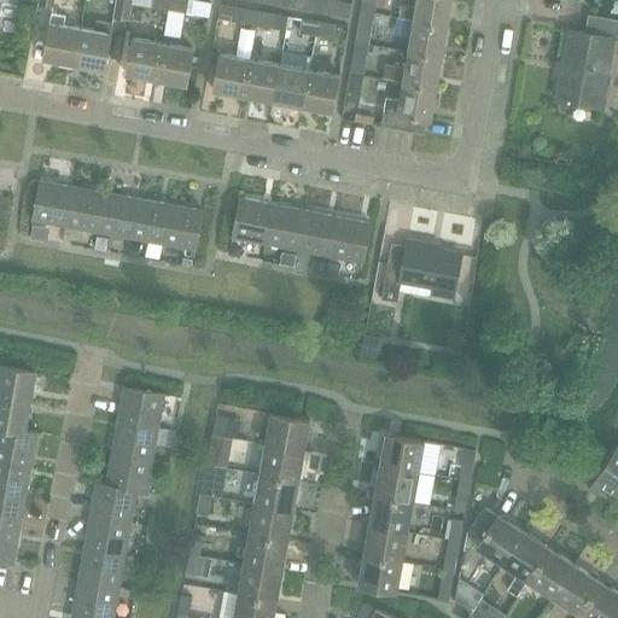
[(128,19),(132,0),(115,0),(112,17),(128,19)]
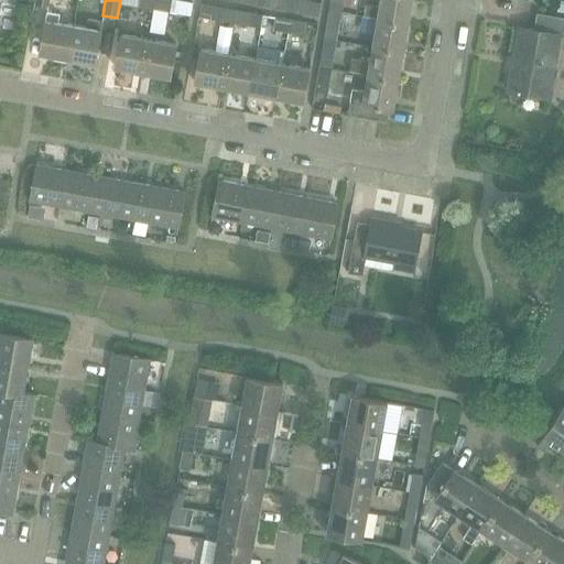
[(171,0),(155,0),(154,9),(170,11),(171,0)]
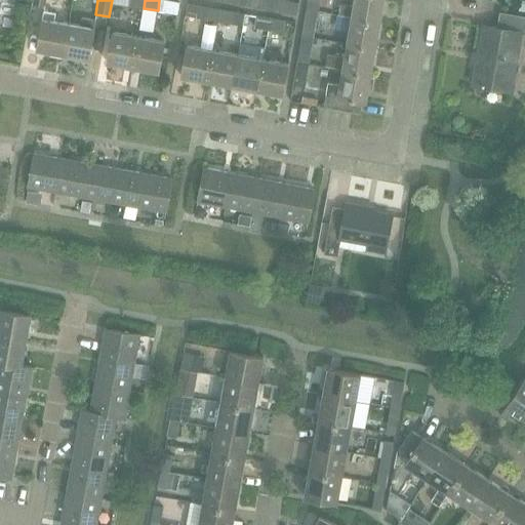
[(243,0),(243,5),(261,8),(263,0),(243,0)]
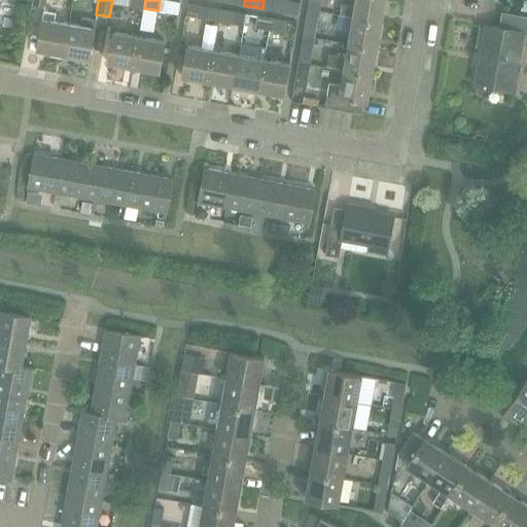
[(283,0),(272,0),(270,10),(289,13),(291,1),(283,0)]
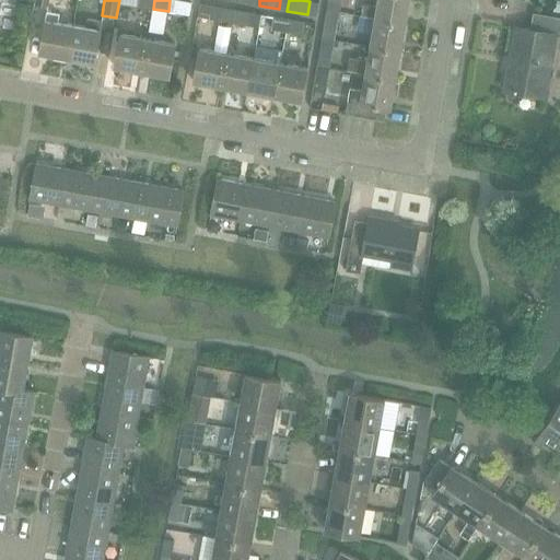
[(374,19),(405,24),(408,0),(376,0),(376,6),(361,3),(359,15),(374,19)]
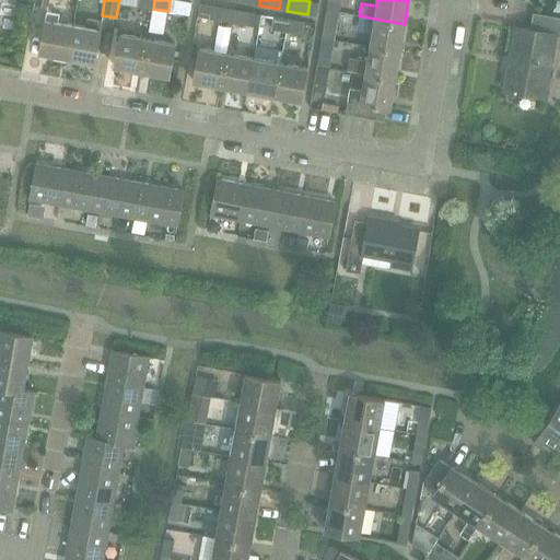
[(218,20),(233,22),(235,11),(219,8),(218,20)]
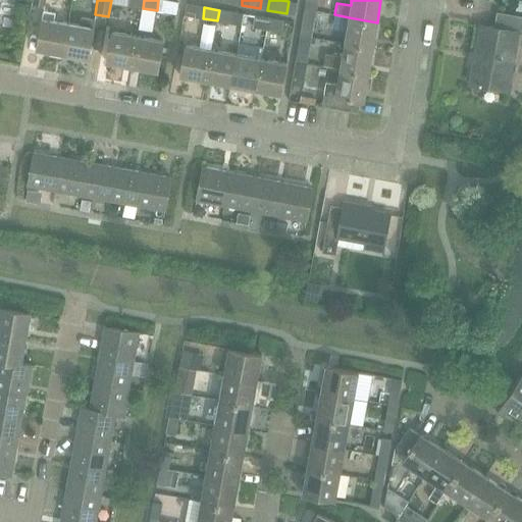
[(304,9),(301,28),(312,30),(315,11),(304,9)]
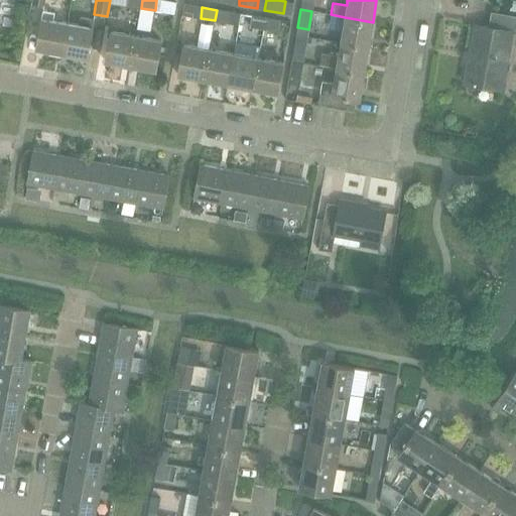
[(37,49),(61,53),(67,23),(52,20),(54,12),(42,10),(35,49),(37,49)]
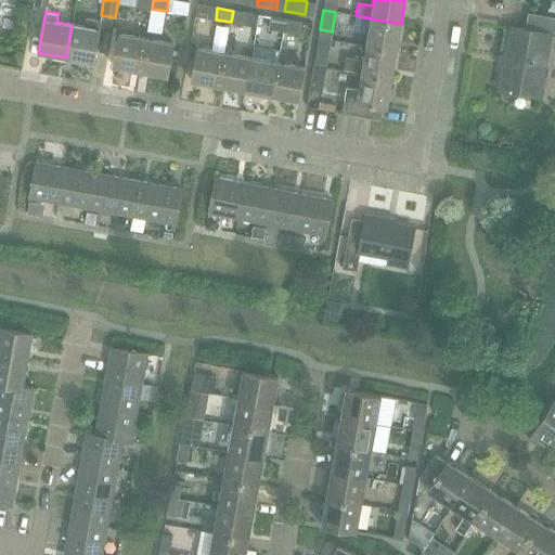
[(248,13),(233,11),(231,22),(246,25),(248,13)]
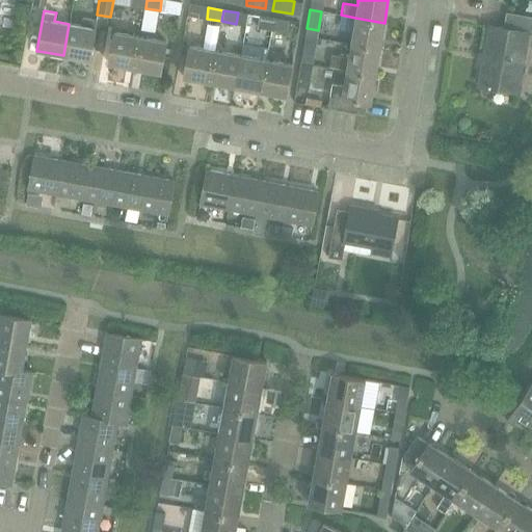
[(488,26),(479,85),(516,91),(527,33),(531,33),(531,18),(507,14),(504,29),(488,26)]
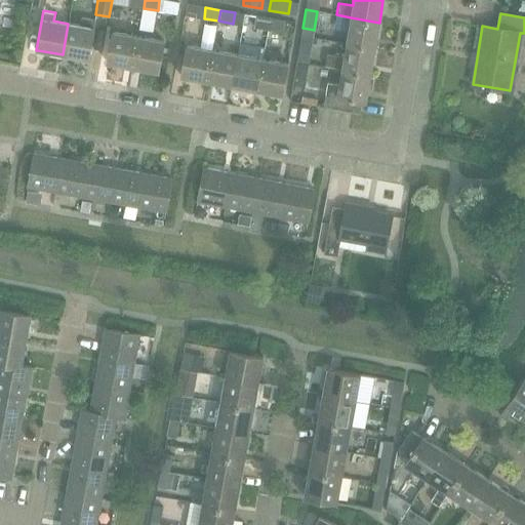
[(271,18),(255,16),(253,28),(269,30),(271,18)]
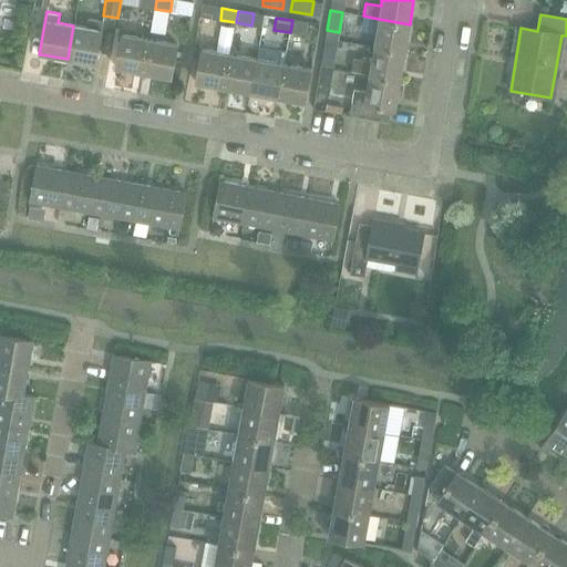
[(73,26),(68,59),(93,63),(93,64),(95,64),(103,20),(102,19),(102,21),(88,19),(86,28),(73,26)]
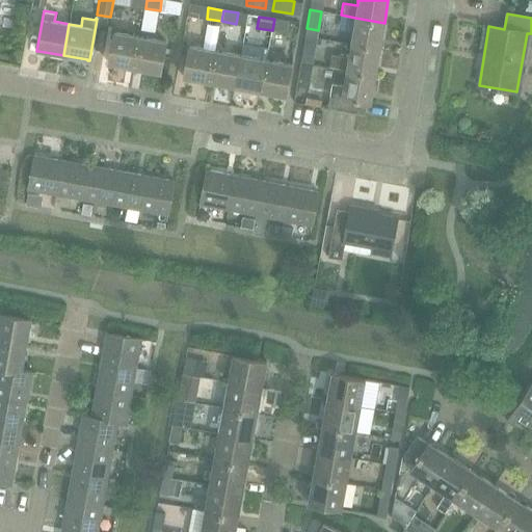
[(384,23),(355,18),(351,45),(379,50),(384,23)]
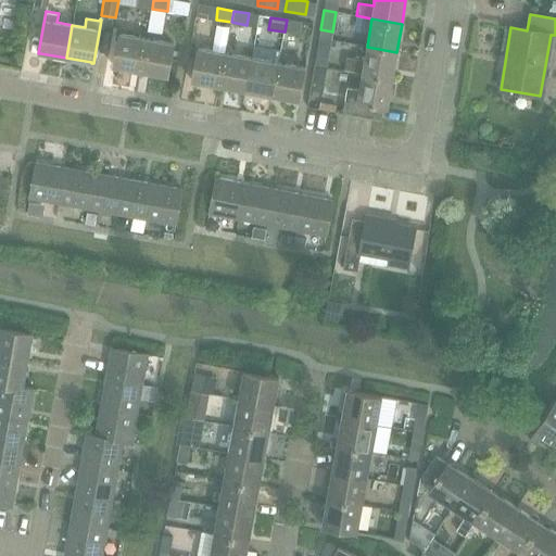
[(302,23),(287,20),(285,32),(300,35),(302,23)]
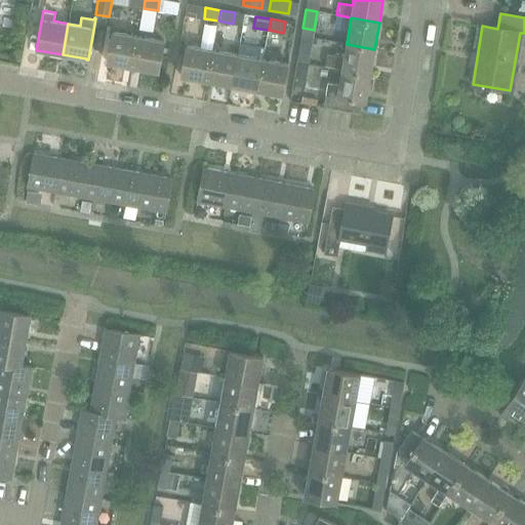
[(132,68),(137,37),(112,32),(107,63),(132,68)]
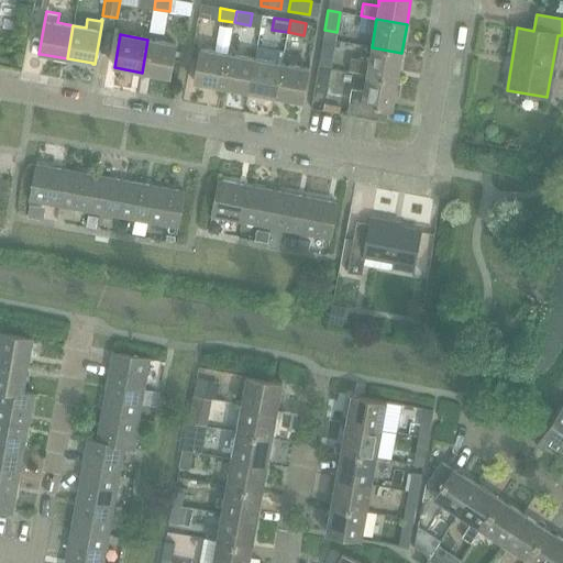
[(322,37),(319,58),(332,61),(335,40),(322,37)]
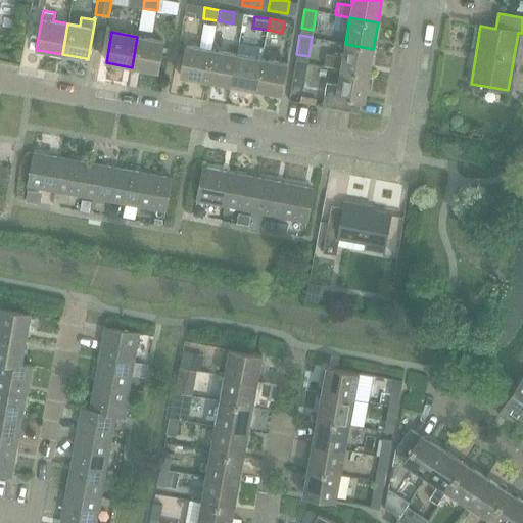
[(157,72),(163,41),(137,37),(132,67),(157,72)]
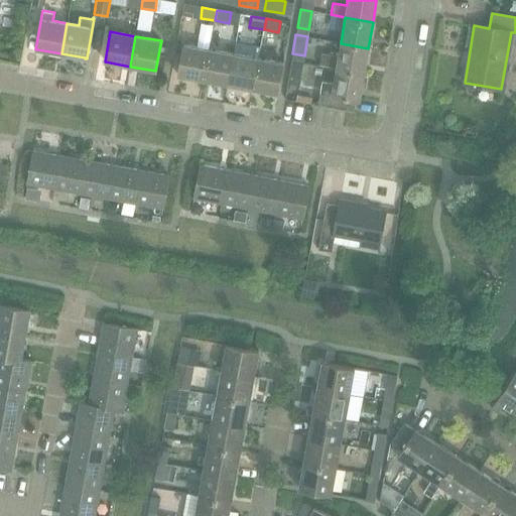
[(368,48),(341,43),(338,56),(321,53),(319,66),(336,69),(364,74),(368,48)]
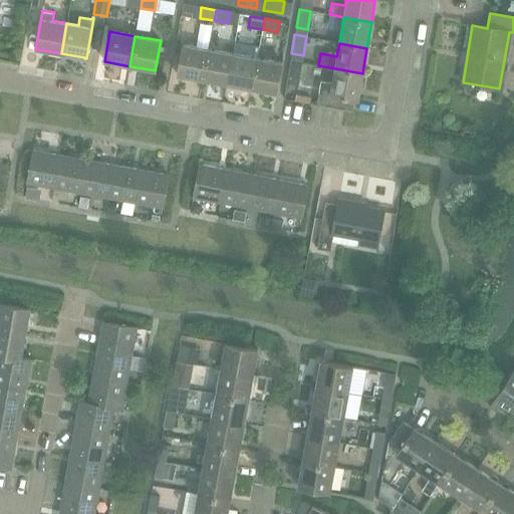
[(202,79),(208,49),(183,44),(177,74),(202,79)]
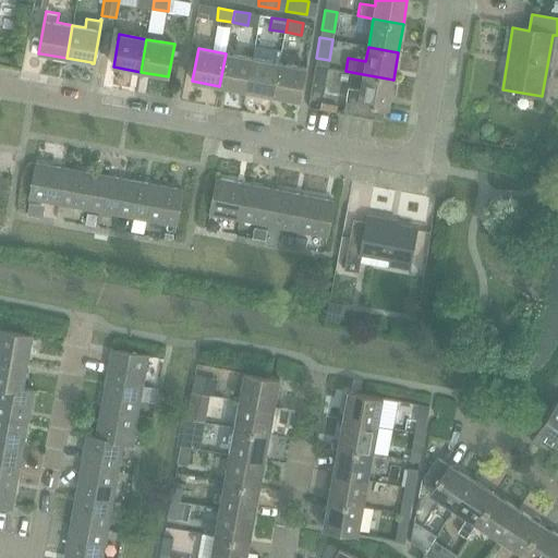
[(245,91),(252,58),(226,53),(219,86),(245,91)]
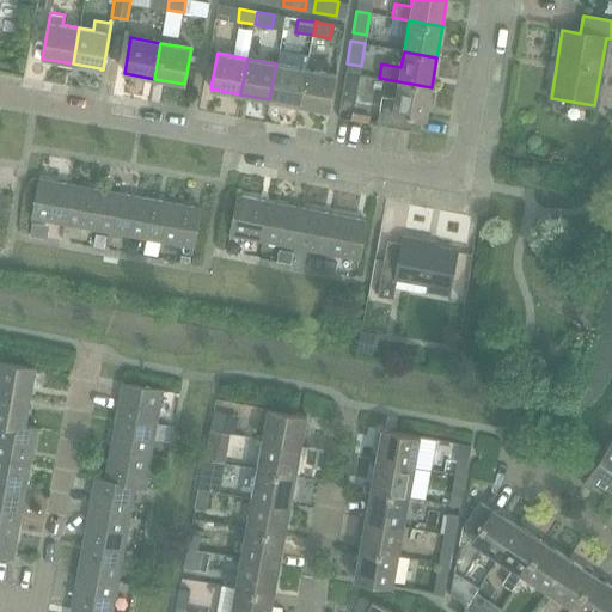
[(299,105),(306,69),(276,63),(269,99),(299,105)]
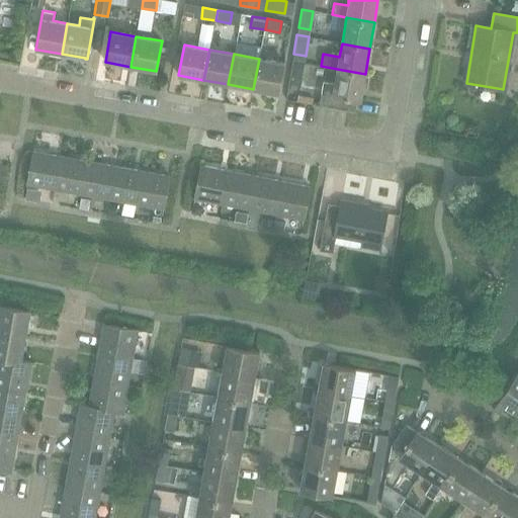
[(278,94),(284,64),(259,59),(253,89),(278,94)]
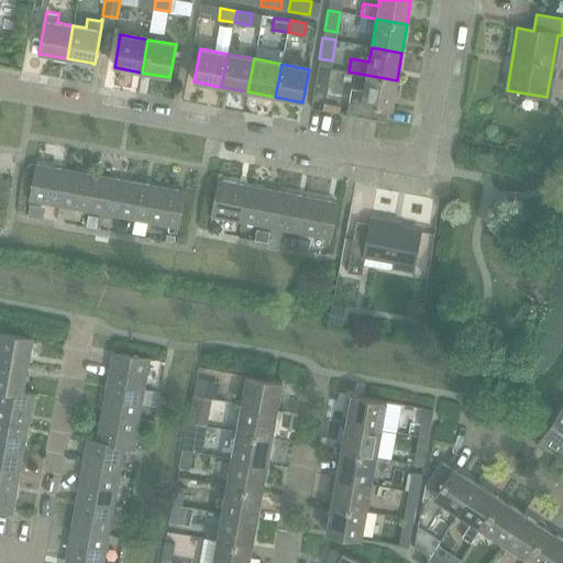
[(312,95),(326,97),(330,68),(318,66),(312,95)]
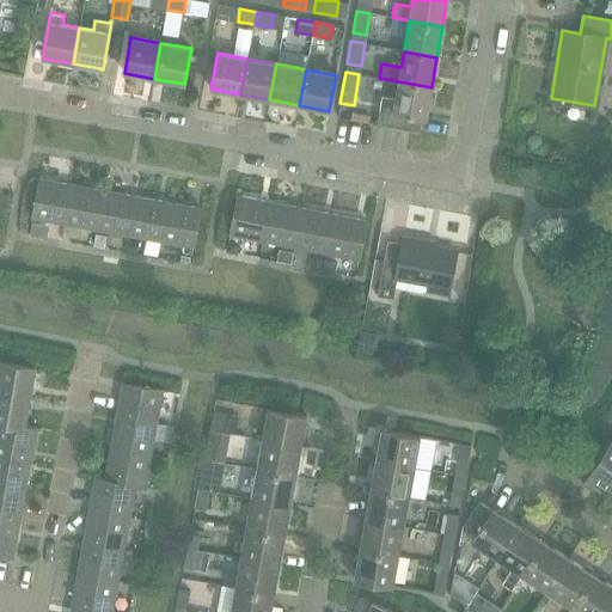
[(396,98),(381,96),(377,124),(418,132),(422,118),(427,118),(428,104),(433,104),(435,92),(430,89),(432,89),(432,87),(398,81),(396,98)]
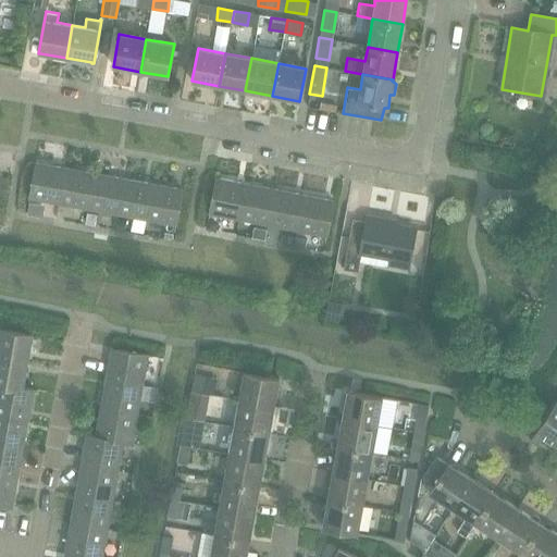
[(59,203),(65,168),(35,162),(28,198),(59,203)]
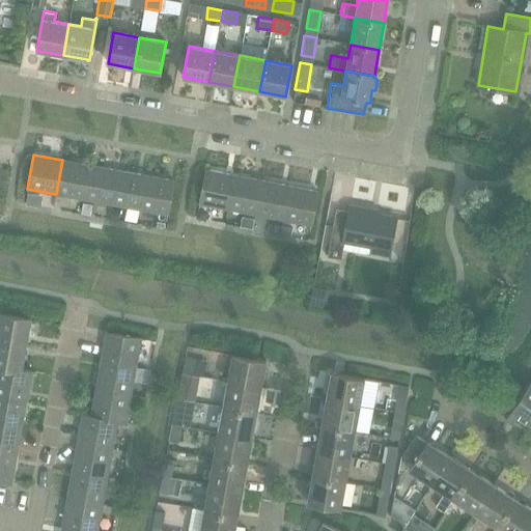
[(83,199),(89,165),(62,160),(56,194),(83,199)]
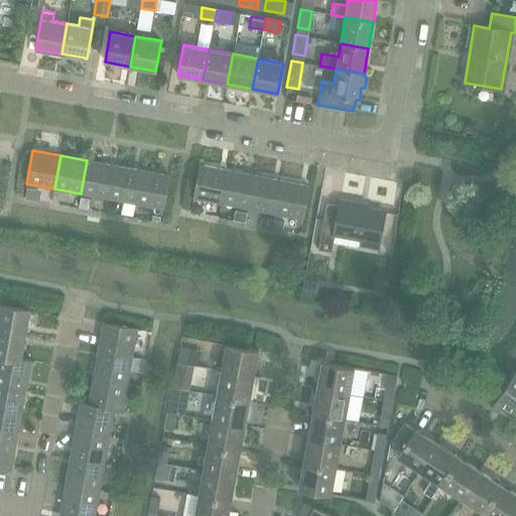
[(108,199),(114,165),(87,160),(81,194),(108,199)]
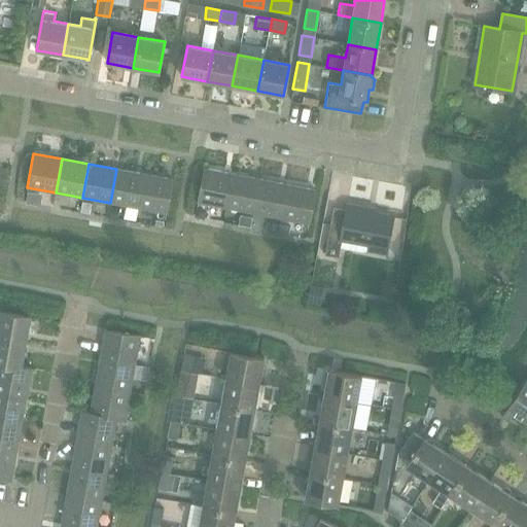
[(225,207),(233,174),(204,168),(198,202),(225,207)]
